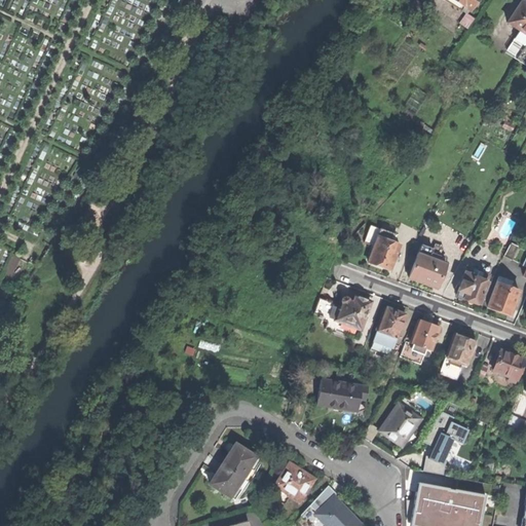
[(472,11),(479,0),(445,0),(462,12),(465,7),(472,11)]
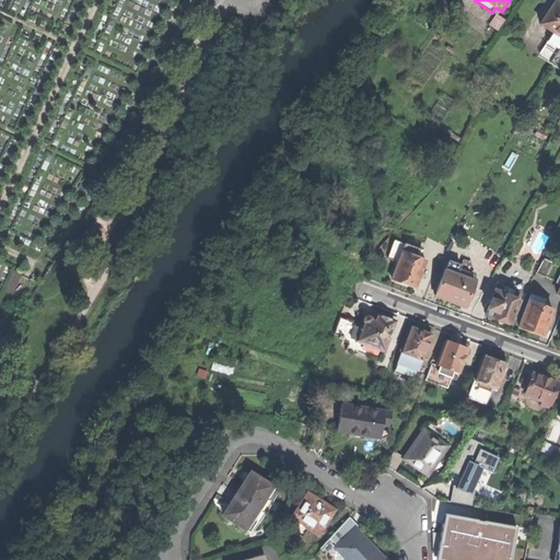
[(559,3),(556,1),(540,24),(555,33),(540,53),(551,60),(558,51),(559,47),(559,3)]
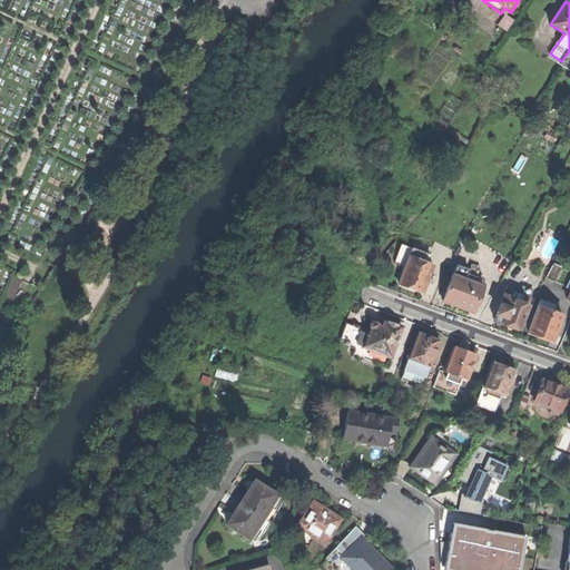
[(569,70),(569,53),(568,52),(561,61),(560,64),(569,70)]
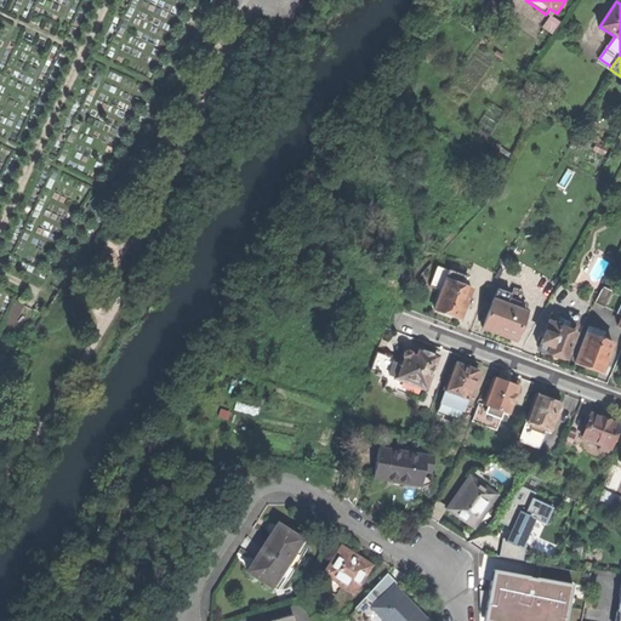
[(434,309),(448,315),(460,319),(472,290),(465,286),(468,278),(438,267),(429,286),(442,291),(434,309)]
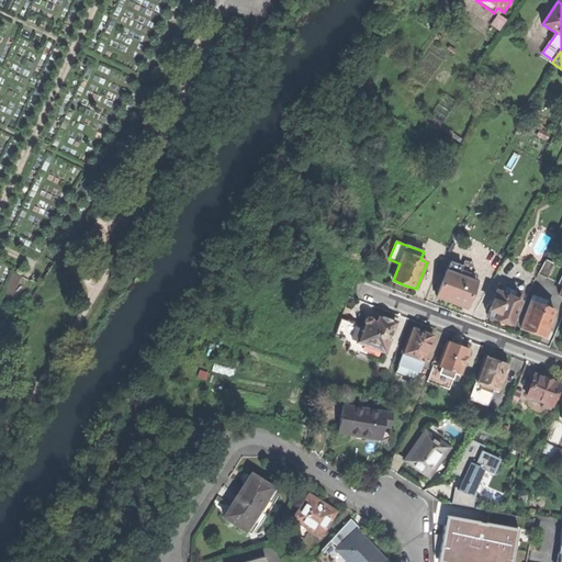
[(461,271),(462,267),(442,259),(439,266),(436,273),(445,277),(437,298),(451,302),(467,307),(476,281),(468,278),(469,274),(461,271)]
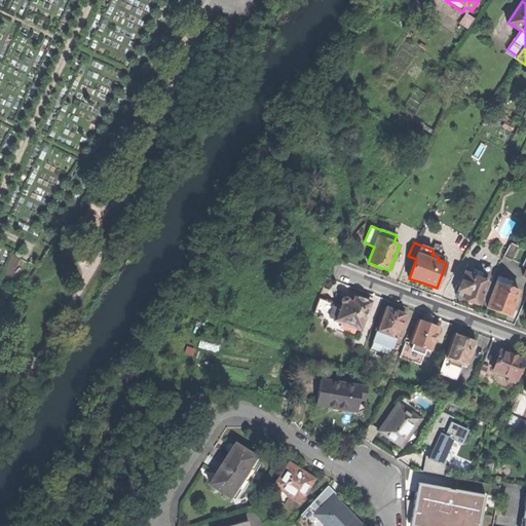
[(503,257),(512,261),(519,248),(511,243),(503,257)]
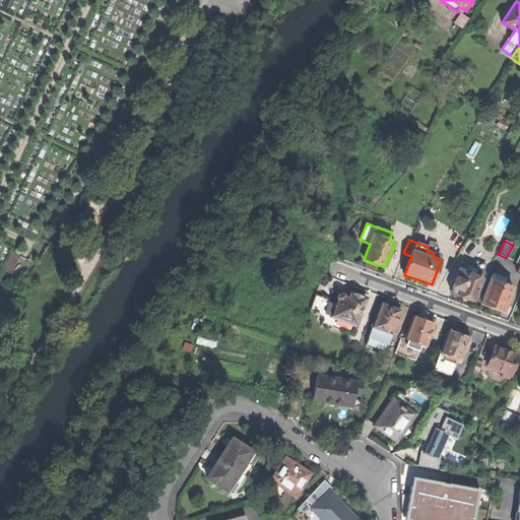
[(13,251),(6,267),(14,271),(21,255),(13,251)]
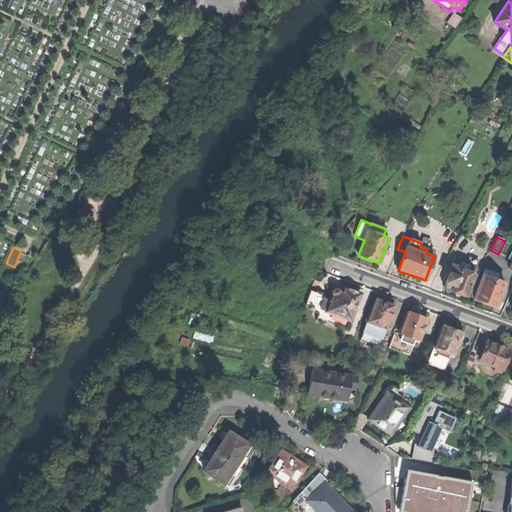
[(444,288),(452,290),(456,292),(466,296),(478,261),(469,258),(466,264),(454,260),(446,282),(444,288)]
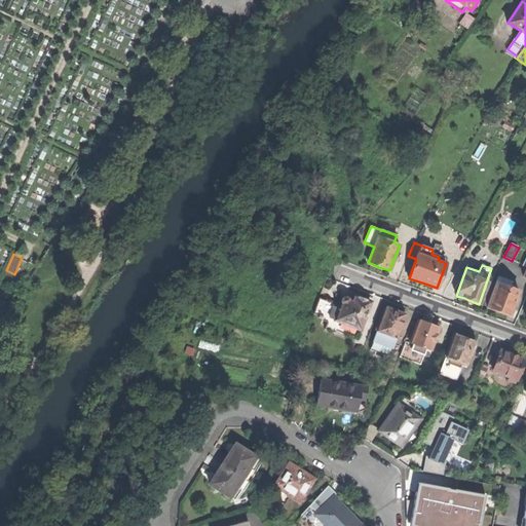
[(498,311),(510,315),(519,291),(509,287),(511,280),(498,276),(488,307),(498,311)]
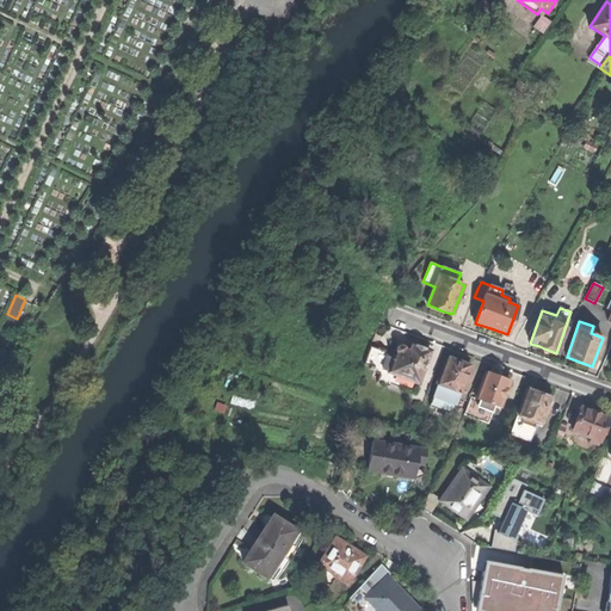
[(371,346),(364,364),(370,366),(369,369),(374,370),(375,368),(381,370),(376,382),(388,387),(389,384),(414,393),(431,351),(421,347),(411,343),(408,349),(405,347),(405,345),(400,344),(396,345),(395,350),(396,351),(393,358),(388,357),(388,356),(387,355),(388,352),(371,346)]
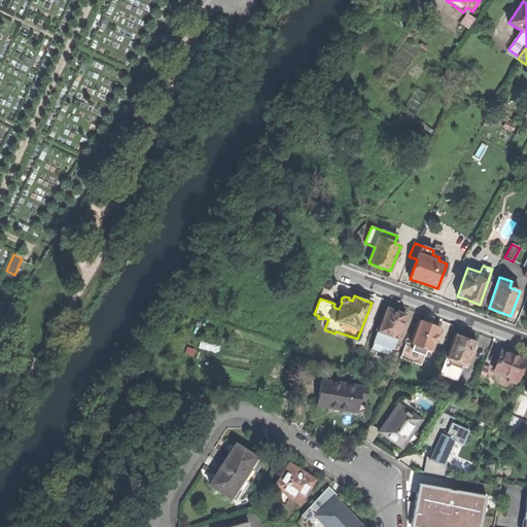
[(394,311),(386,308),(377,330),(378,331),(371,350),(387,357),(390,349),(392,349),(397,339),(406,316),(394,311)]
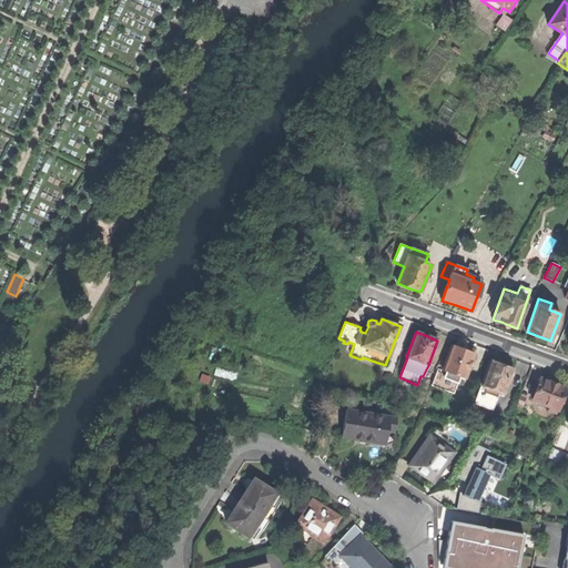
[(432,384),(455,393),(460,376),(465,378),(474,354),(462,350),(452,345),(443,369),(437,368),(432,384)]
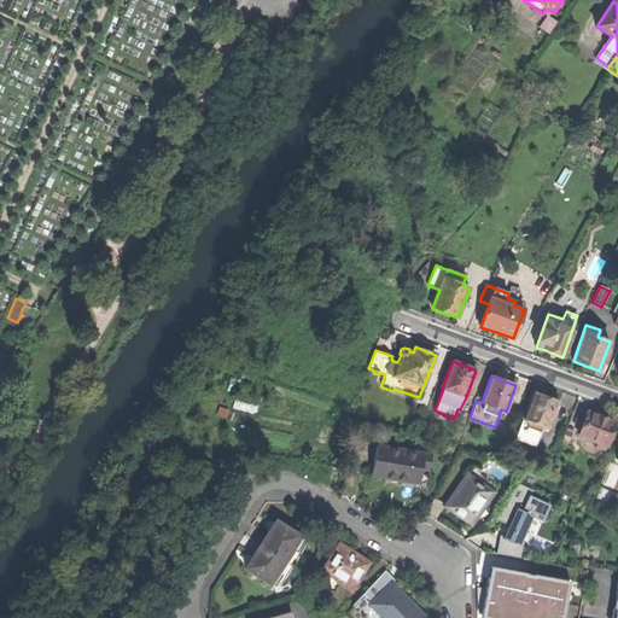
[(544,396),(534,391),(524,419),(517,438),(534,445),(541,425),(547,427),(552,417),(555,418),(558,413),(553,410),(558,401),(544,396)]
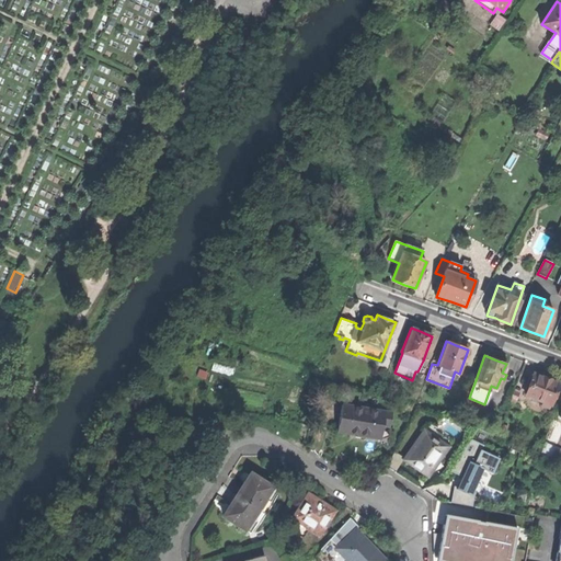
[(550,409),(559,384),(546,379),(534,374),(526,396),(544,402),(542,405),(550,409)]
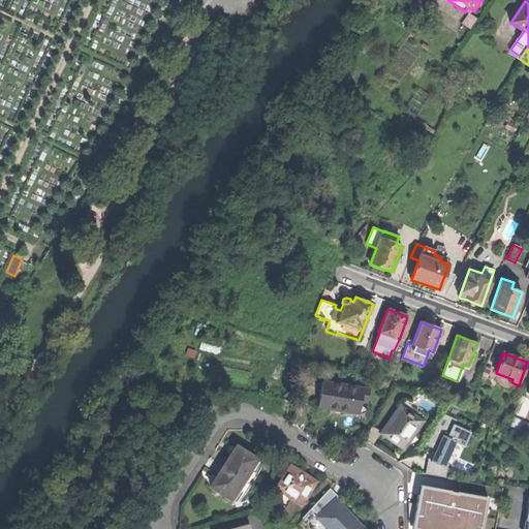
[(366,414),(370,390),(322,381),(318,406),(344,411),(366,414)]
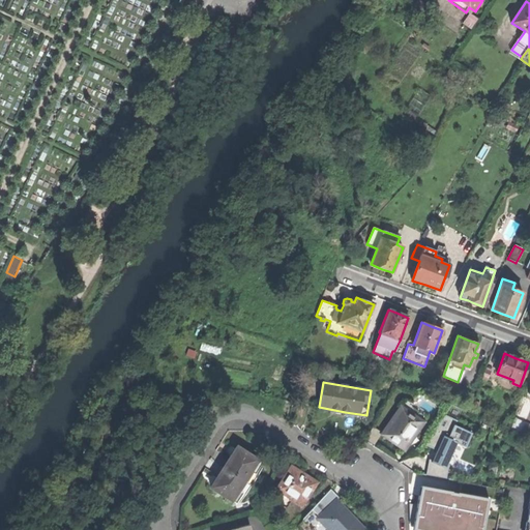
[(393,442),(404,449),(422,422),(402,408),(383,434),(393,442)]
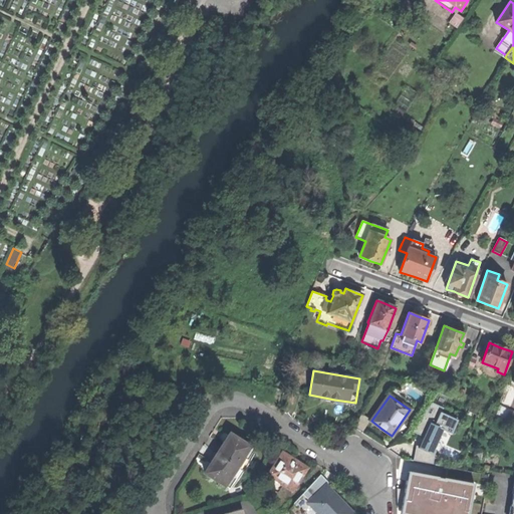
[(513,427),(513,413),(502,407),(497,419),(513,427)]
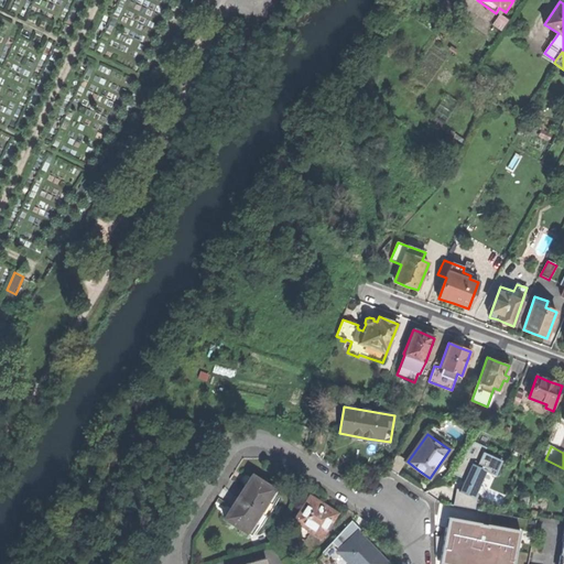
[(481,464),(474,461),(458,502),(470,506),(474,497),(479,499),(490,470),(500,474),(506,457),(486,451),(481,464)]
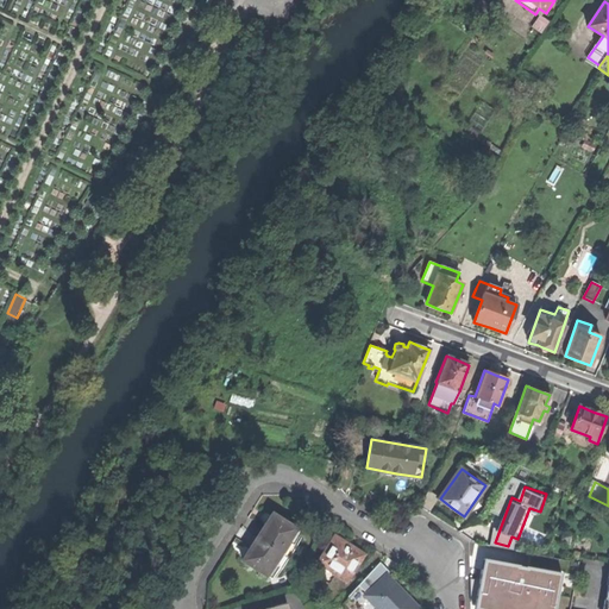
[(289,544),(289,542),(296,531),(283,522),(268,513),(261,526),(253,538),(276,552),(283,540),(289,544)]
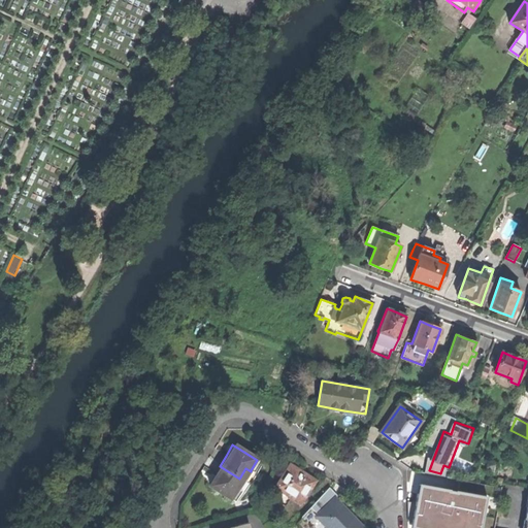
[(290,497),(299,502),(312,481),(299,472),(289,465),(274,487),(276,489),(290,497)]
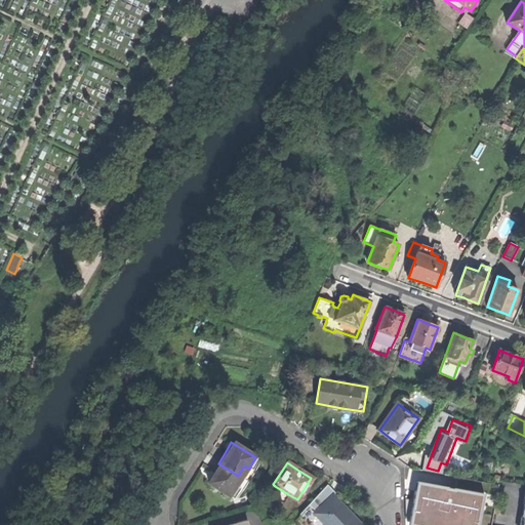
[(233,484),(238,476),(218,463),(213,472),(213,471),(210,476),(206,483),(231,497),(237,488),(238,487),(233,484)]
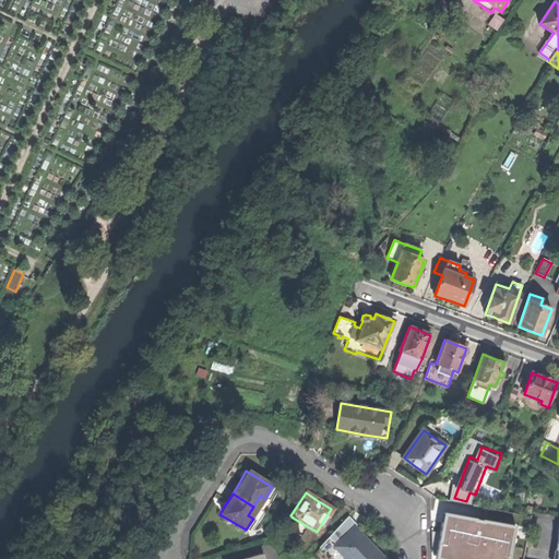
[(260,496),(253,507),(261,511),(269,500),(265,498),(265,499),(260,496)]
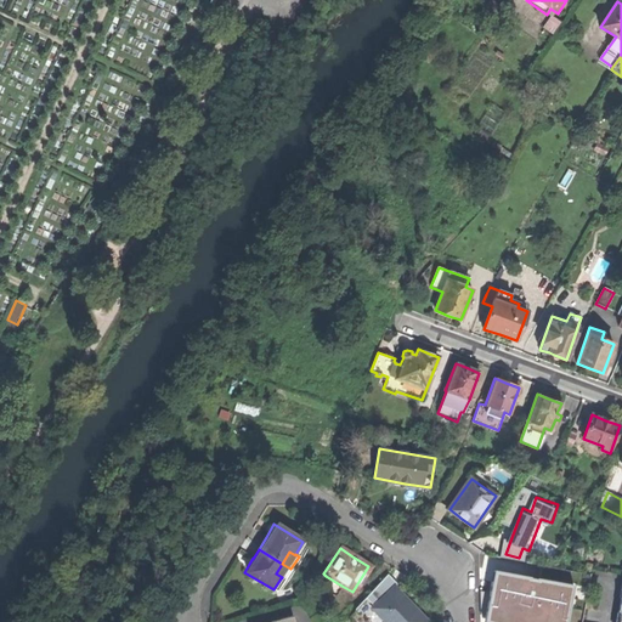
[(564,621),(580,621),(581,621),(588,571),(482,552),(479,569),(567,584),(569,595),(564,621)]
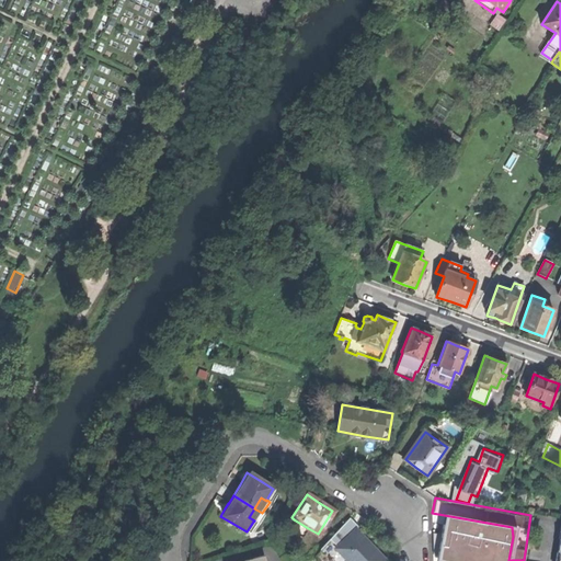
[(262,513),(254,508),(249,517),(254,521),(253,522),(256,523),(262,513)]
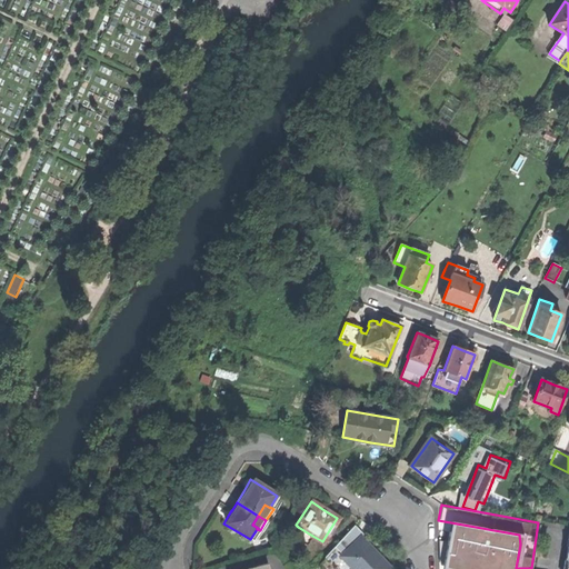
[(312,536),(298,527),(293,533),(307,542),(312,536)]
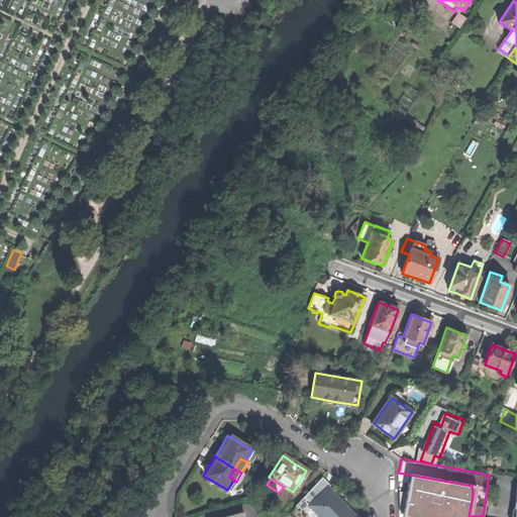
[(309,503),(322,491),(315,483),(293,504),(300,511),(299,512),(301,513),(310,504),(309,503)]
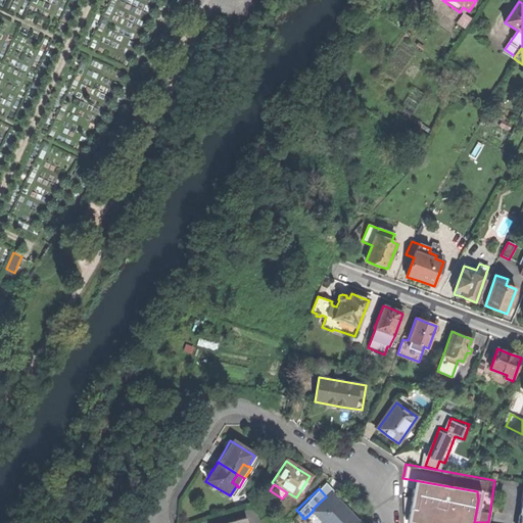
[(357,522),(359,522),(344,508),(330,492),(326,496),(313,509),(314,510),(326,522),(357,522)]
